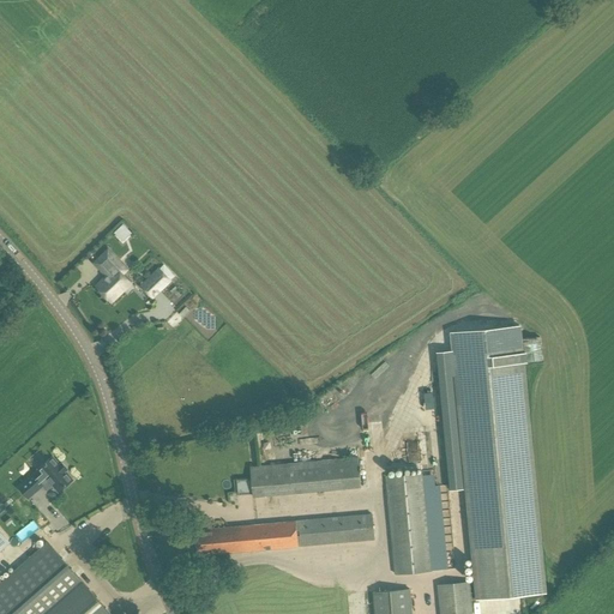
[(124,227),(114,236),(122,245),(132,235),(124,227)]
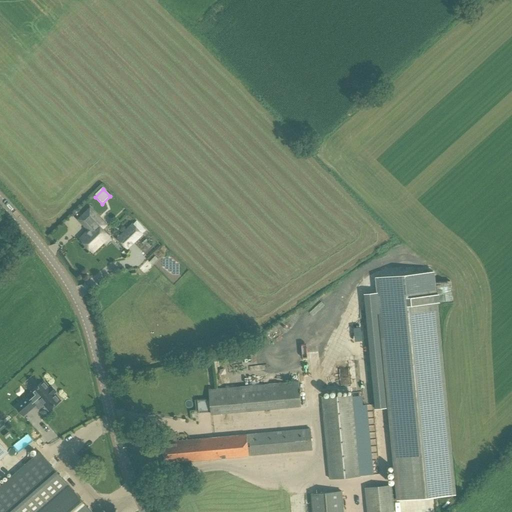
[(90,210),(79,220),(88,229),(87,233),(81,239),(86,245),(86,248),(87,249),(89,250),(91,250),(93,252),(113,233),(90,210)]
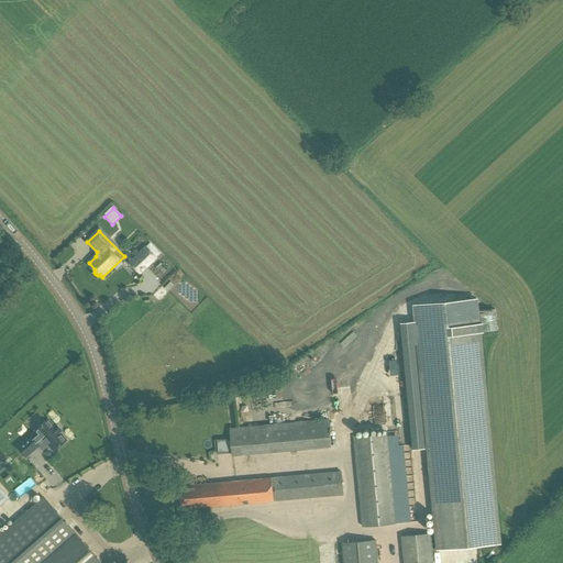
[(144,245),(125,262),(138,275),(155,258),(144,245)]
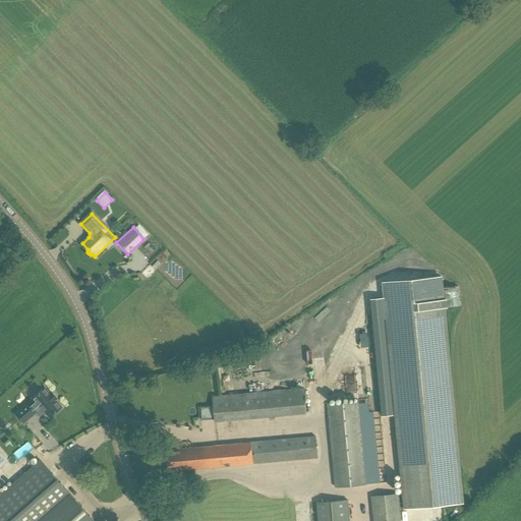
[(111,274),(122,271),(120,264),(109,267),(111,274)]
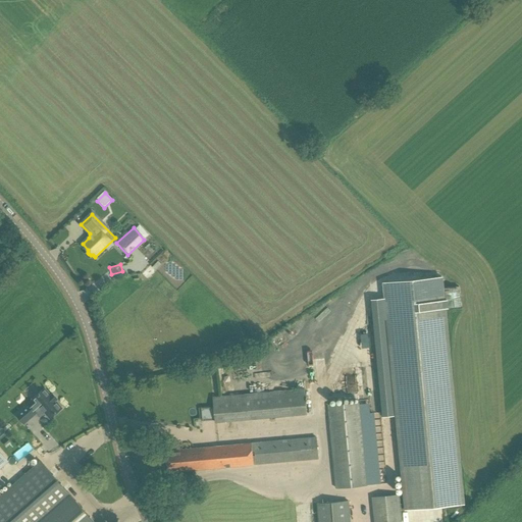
[(90,291),(106,278),(102,273),(86,285),(90,291)]
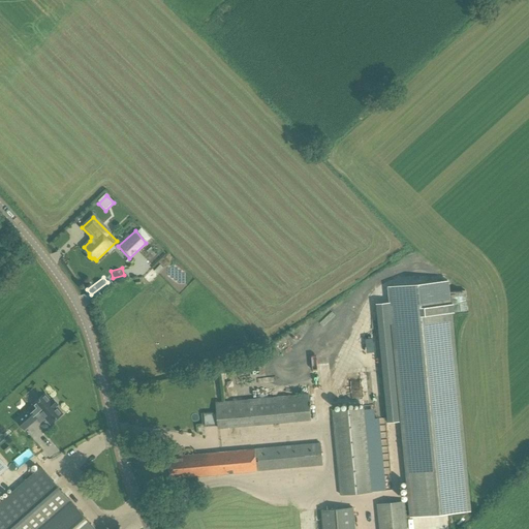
[(450,300),(390,305),(410,517),(470,510),(450,300)]
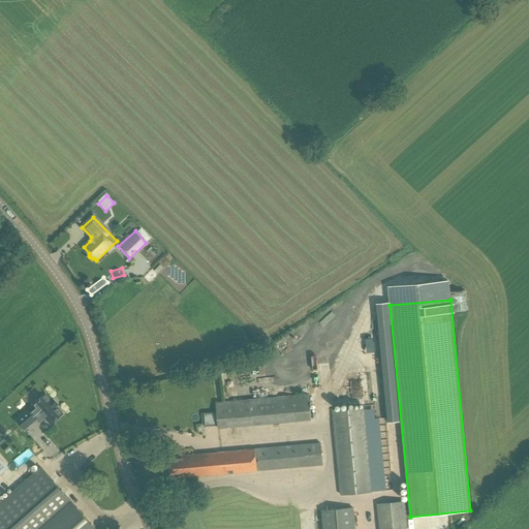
[(232,394),(237,383),(230,380),(225,391),(232,394)]
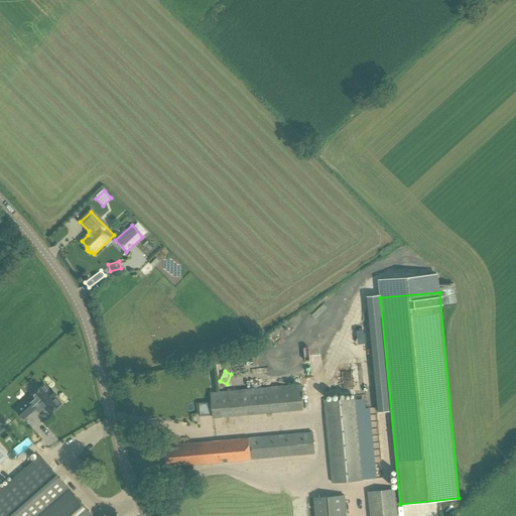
[(49,414),(61,403),(55,396),(56,395),(51,390),(50,391),(44,384),(32,395),(33,396),(16,410),(24,419),(36,409),(39,412),(44,408),(49,414)]
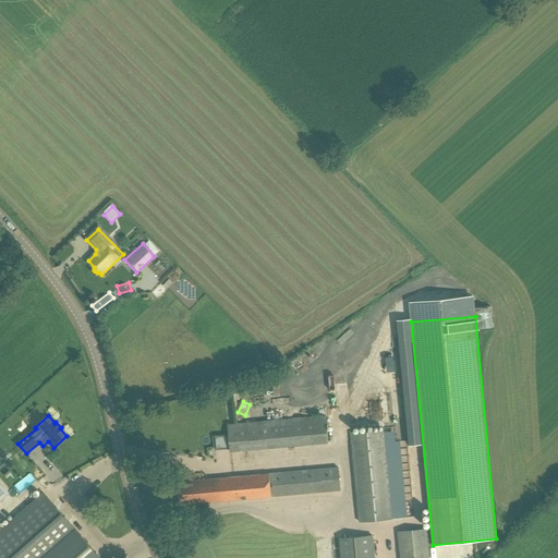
[(229,435),(214,436),(215,451),(230,450),(230,451),(329,443),(327,416),(228,425),(229,435)]
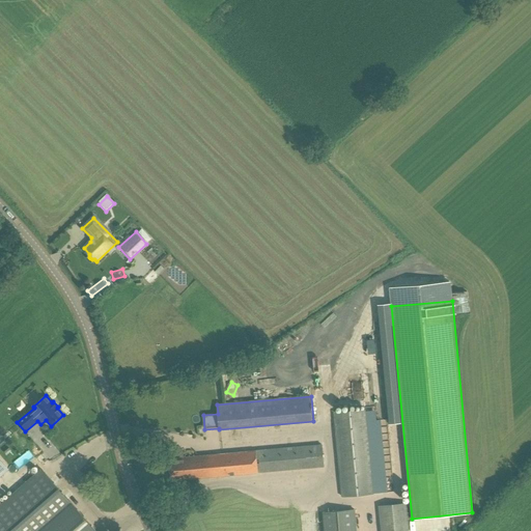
[(365,410),(334,413),(342,497),(373,494),(365,410)]
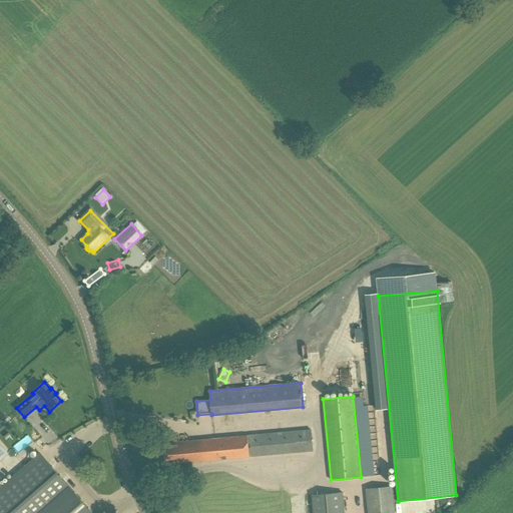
[(176,442),(163,443),(165,465),(314,452),(312,430),(189,441),(188,435),(176,436),(176,442)]
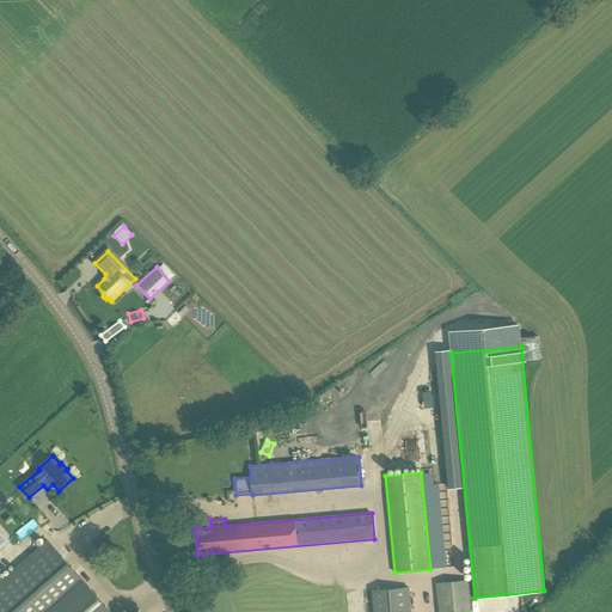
[(48,540),(0,582),(0,611),(60,611),(89,587),(48,540)]
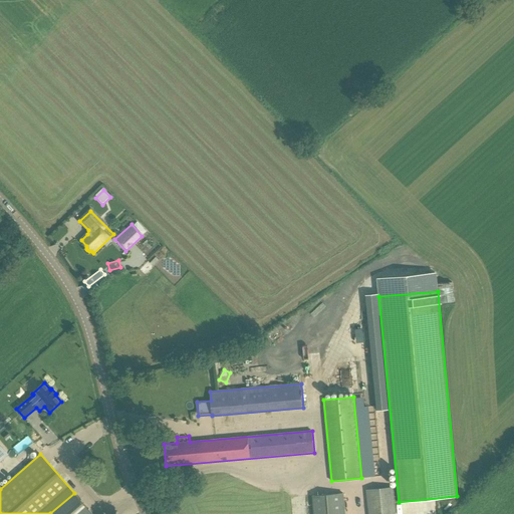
[(395,513),(393,488),(365,490),(367,513),(395,513)]
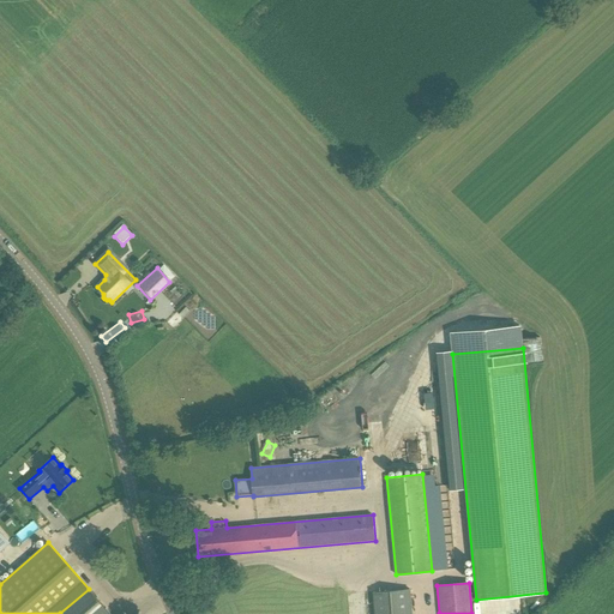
[(110,613),(89,589),(60,613),(110,613)]
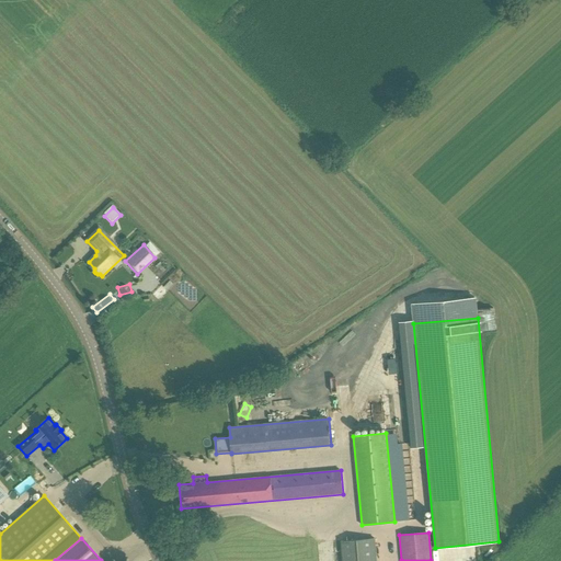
[(376,560),(375,539),(341,541),(342,560),(376,560)]
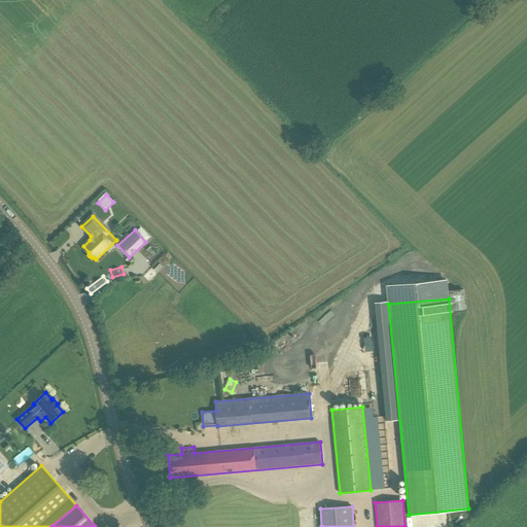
[(276,526),(276,513),(267,513),(267,526),(276,526)]
